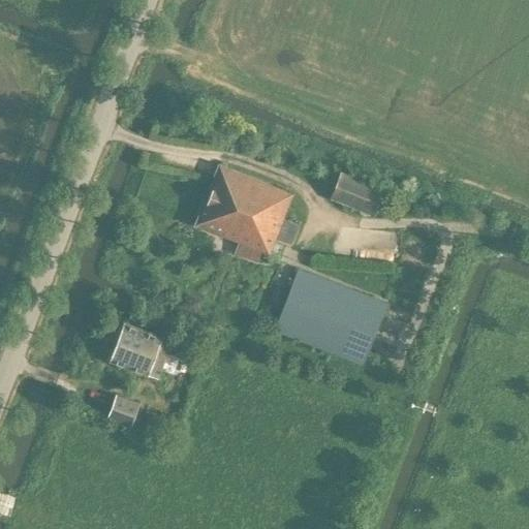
[(293,194),(219,164),(195,223),(271,253),(277,237),(291,243),(299,223),(283,217),(293,194)]
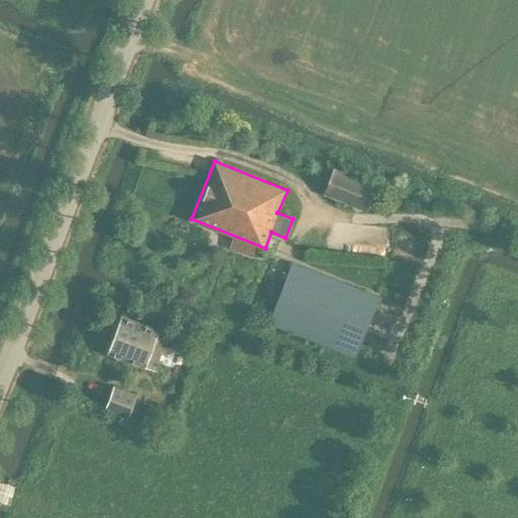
[(366,209),(367,208),(376,184),(334,168),(324,193),(366,209)]
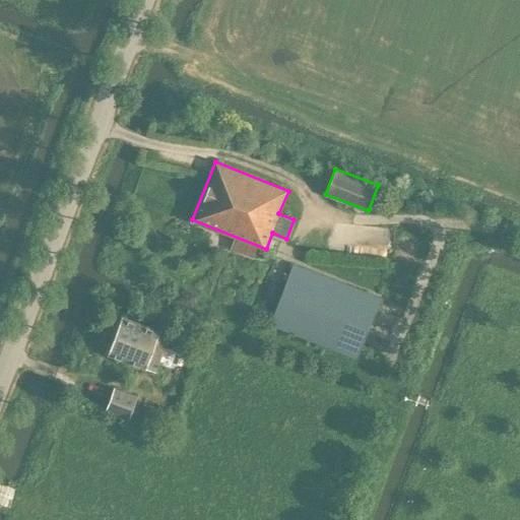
[(295,264),(270,327),(358,361),(382,299),(295,264)]
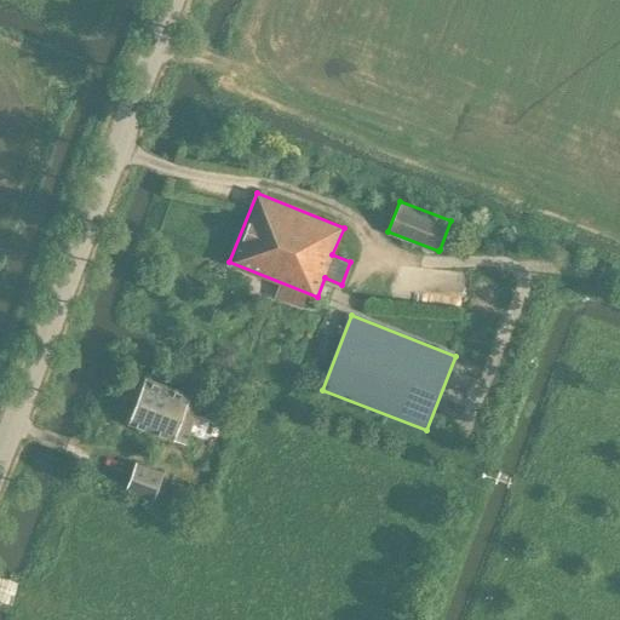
[(184,443),(202,400),(147,378),(130,422),(184,443)]
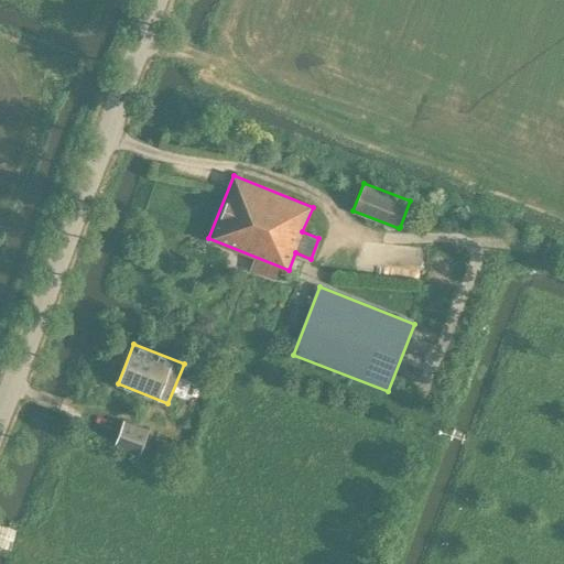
[(183,371),(173,398),(196,405),(206,380),(183,371)]
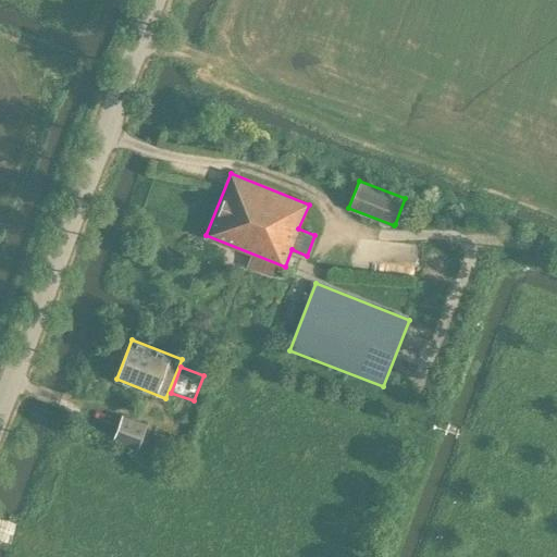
[(147,424),(122,415),(112,441),(137,449),(147,424)]
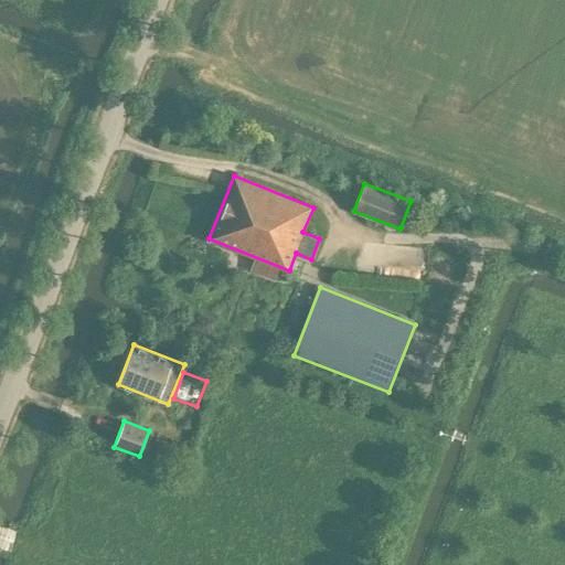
[(179,448),(166,443),(161,454),(173,459),(179,448)]
